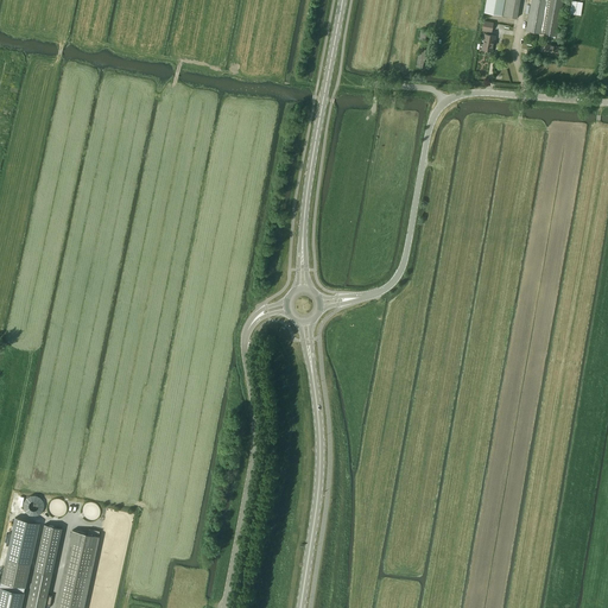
[(486,0),(485,12),(502,16),(505,0),(486,0)]
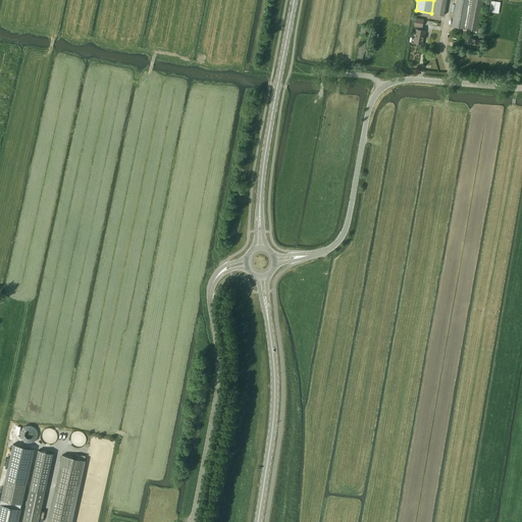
[(433,0),(431,13),(444,15),(446,0),(433,0)]
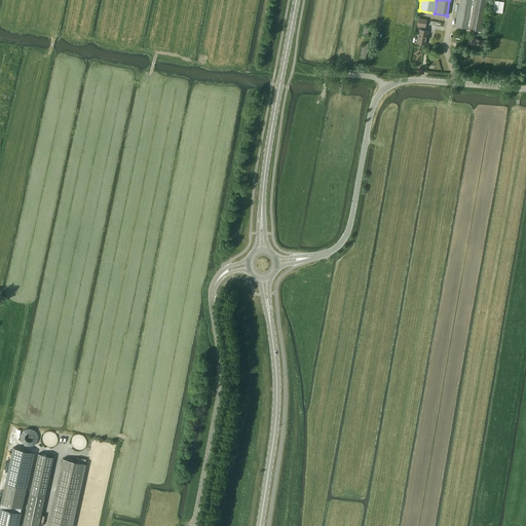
[(487,0),(459,0),(455,27),(482,32),(487,0)]
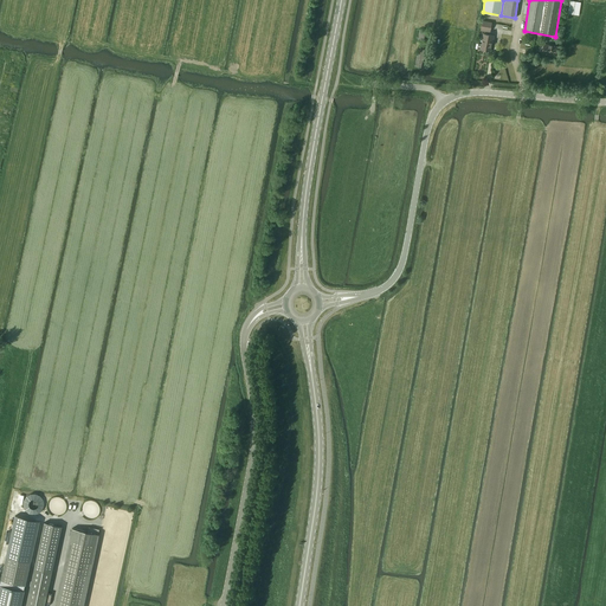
[(571,1),(568,13),(579,15),(580,2),(571,1)]
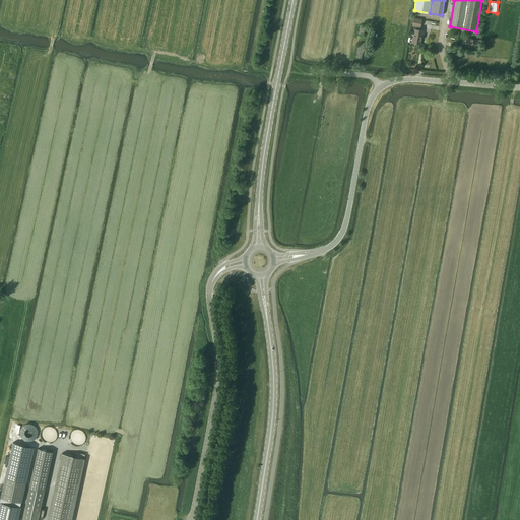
[(420,27),(421,19),(413,17),(412,26),(420,27)]
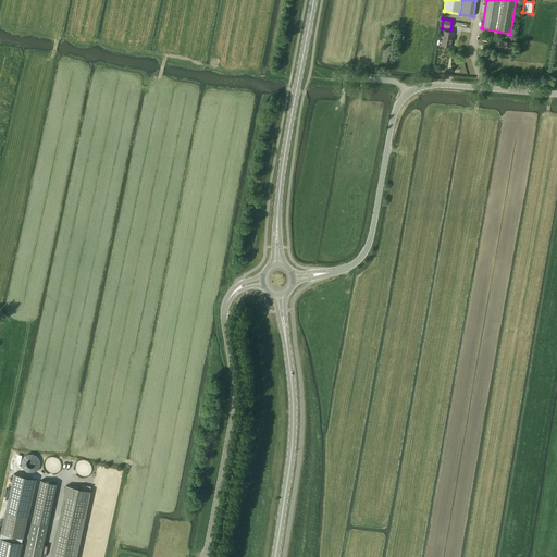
[(449,47),(450,47),(452,37),(454,37),(454,33),(445,31),(443,40),(440,39),(438,45),(442,46),(446,46),(446,47),(446,48),(447,48),(448,48),(449,48),(449,47)]
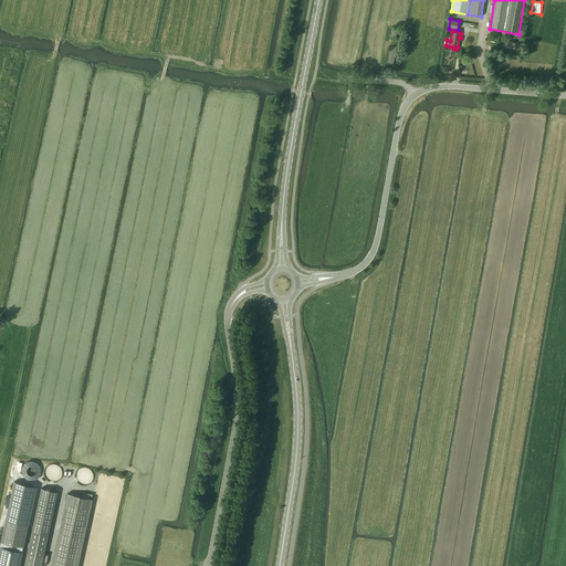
[(520,43),(507,41),(506,50),(519,52),(520,43)]
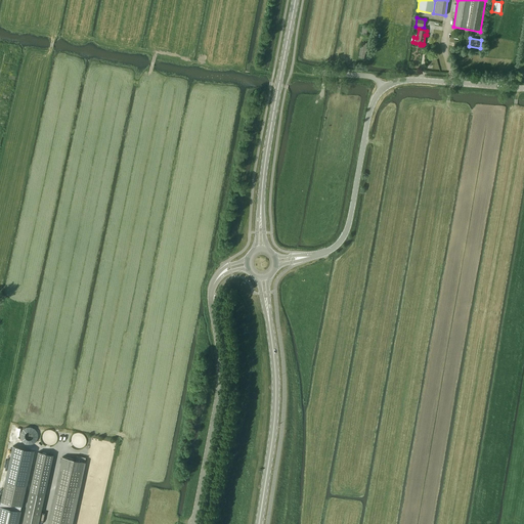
[(0,523),(17,523),(22,511),(20,511),(22,506),(27,486),(22,484),(29,449),(13,446),(3,491),(1,501),(0,501),(0,523)]
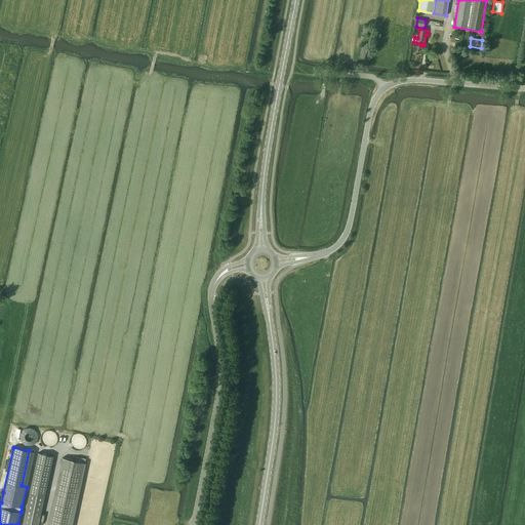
[(23,524),(38,524),(53,455),(39,452),(23,524)]
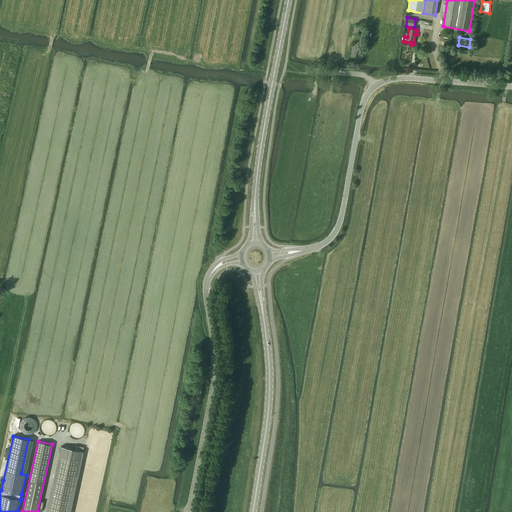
[(70,511),(84,451),(61,446),(46,511),(70,511)]
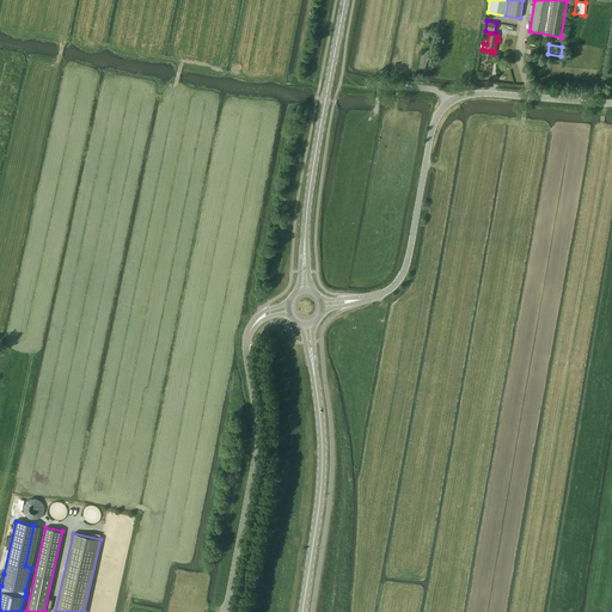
All buildings are outlined.
